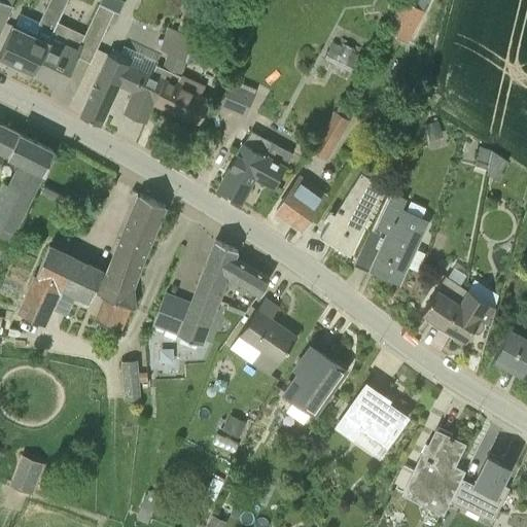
[(13,24),(7,36),(0,51),(0,55),(34,71),(58,21),(57,21),(66,0),(47,0),(38,23),(40,24),(35,34),(13,24)]
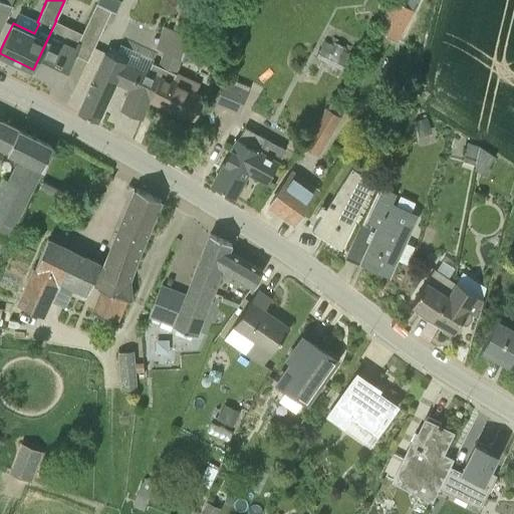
[(0,0),(0,30),(12,5),(2,0),(0,0)]
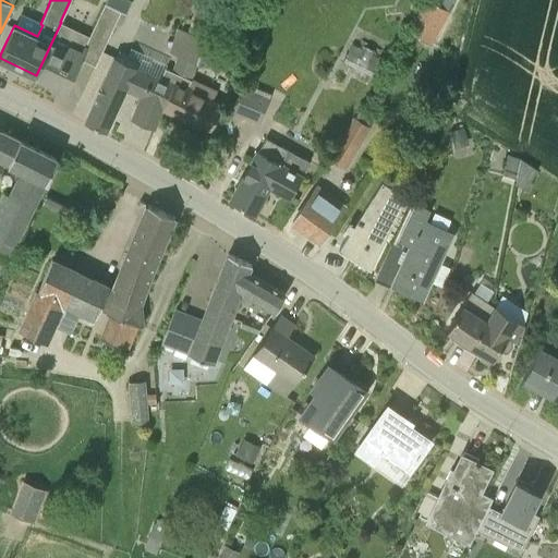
[(65,89),(84,50),(98,58),(124,0),(105,0),(89,35),(61,22),(36,75),(65,89)]
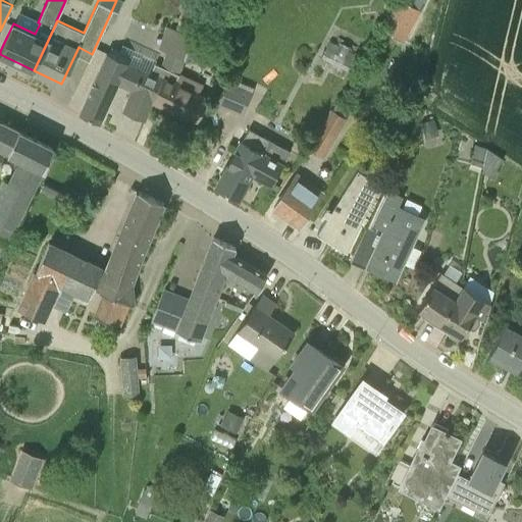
[(390,0),(385,0),(383,5),(393,9),(382,28),(403,40),(419,9),(424,0),(396,0),(396,2),(390,0)]
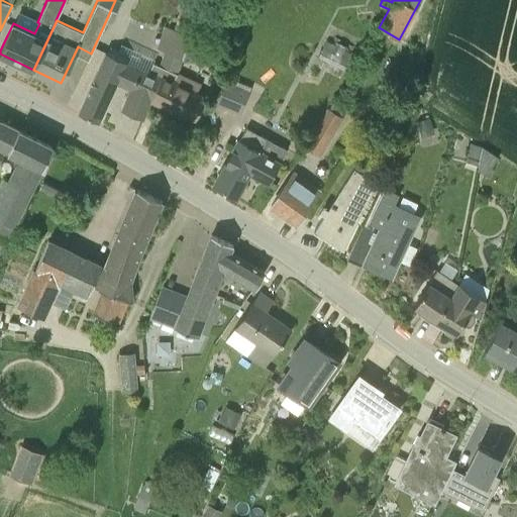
[(189,36),(183,58),(195,62),(205,25),(194,20),(189,36)]
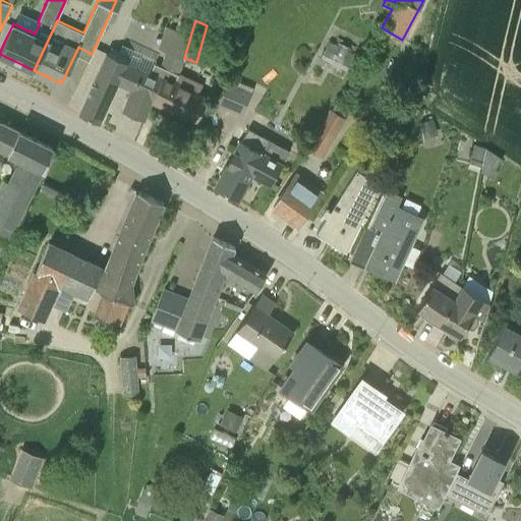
[(159,48),(166,51),(184,58),(190,37),(166,26),(159,48)]
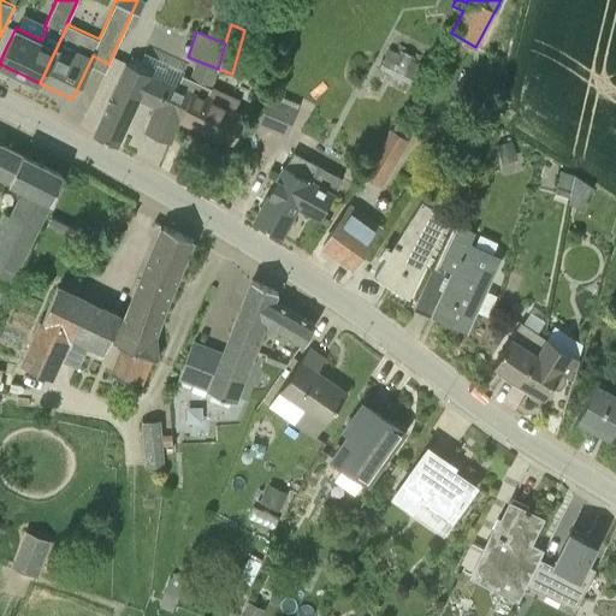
[(390,45),(378,67),(413,86),(424,61),(390,45)]
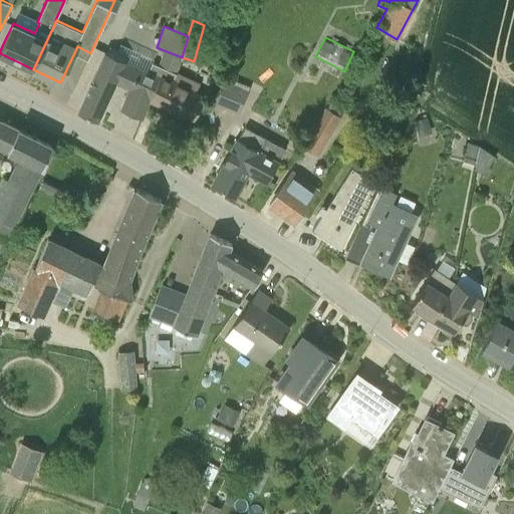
[(149,71),(160,77),(172,83),(177,71),(182,57),(164,50),(158,65),(153,62),(149,71)]
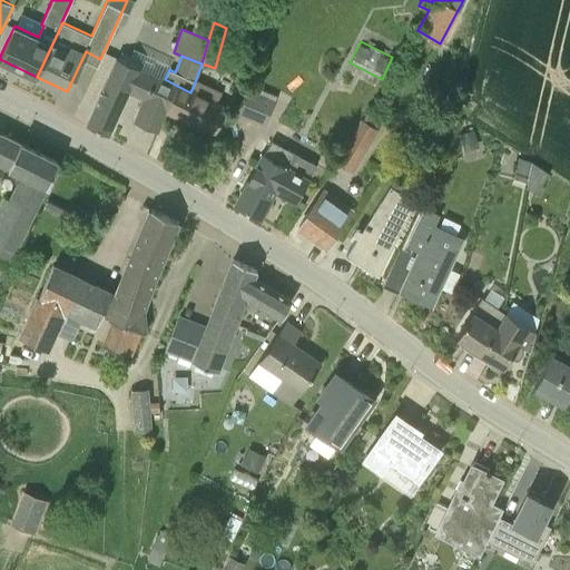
[(166,109),(177,86),(165,79),(139,67),(117,57),(87,124),(108,134),(128,89),(150,100),(139,124),(155,131),(166,109)]
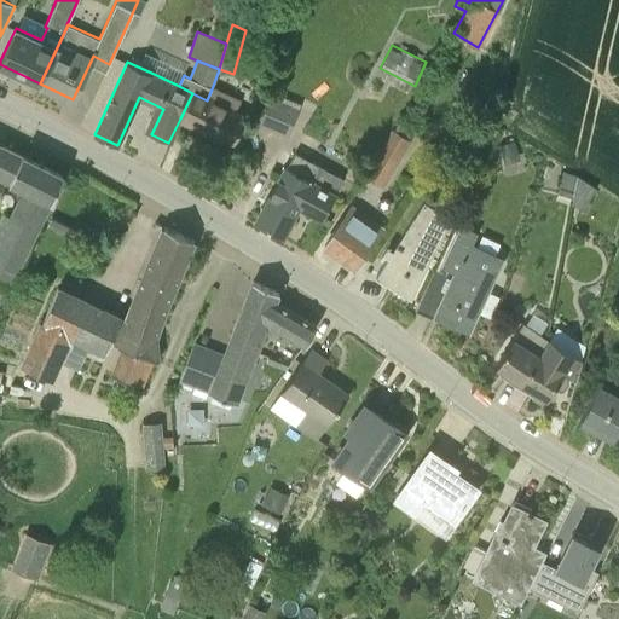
[(180,119),(231,144),(246,114),(236,110),(241,99),(213,86),(207,100),(192,93),(180,119)]
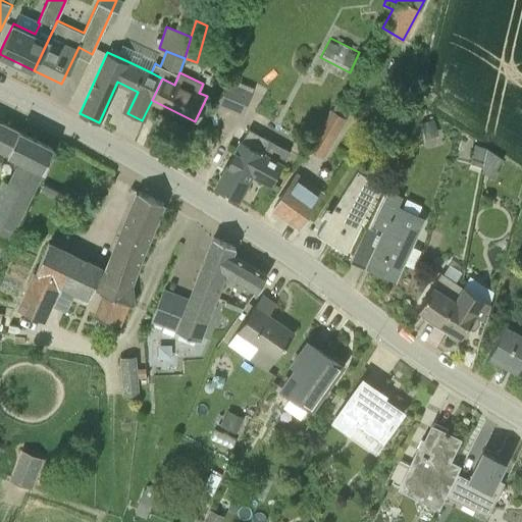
[(243,114),(251,96),(252,92),(225,82),(216,103),(243,114)]
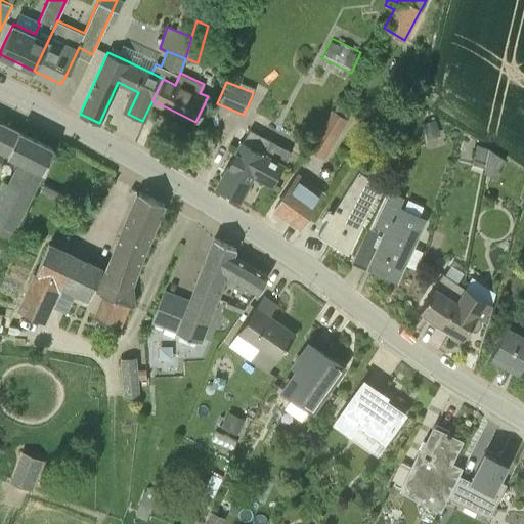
[(331,108),(308,146),(325,157),(348,119),(346,117),(334,110),(331,108)]
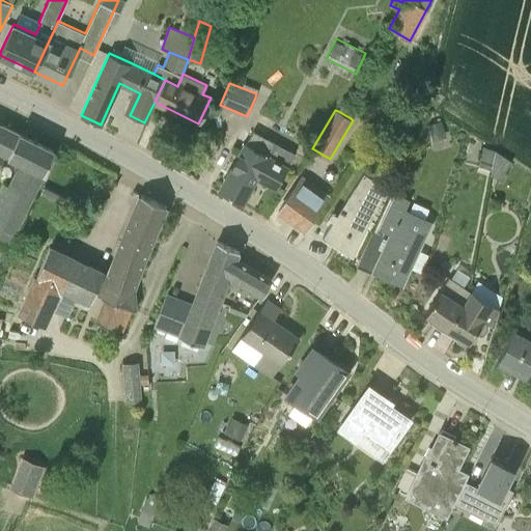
[(440,120),(429,123),(432,135),(443,132),(440,120)]
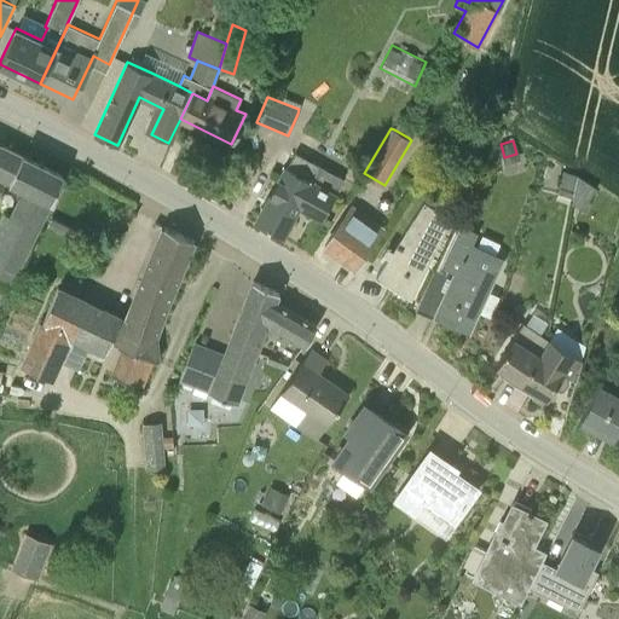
[(6,210),(0,221),(0,296),(63,175),(0,144),(0,174),(24,186),(11,212),(6,210)]
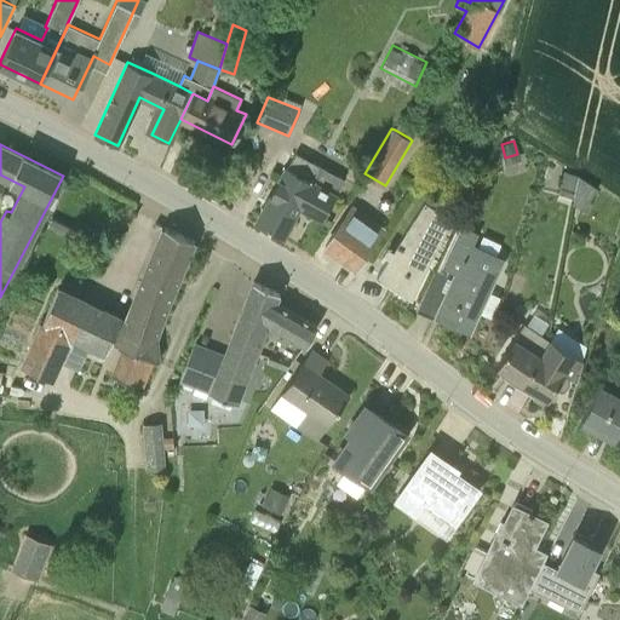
[(344,178),(296,153),(257,222),(282,237),(299,207),(323,219),(344,178)]
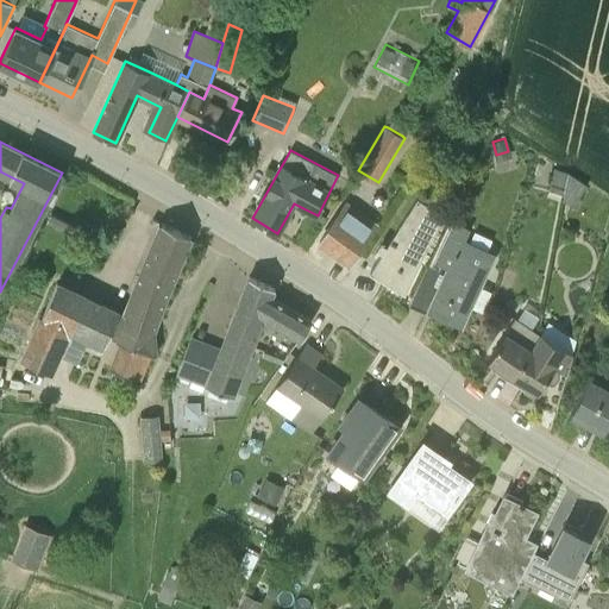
[(548,189),(563,194),(567,171),(554,168),(551,182),(548,184),(548,189)]
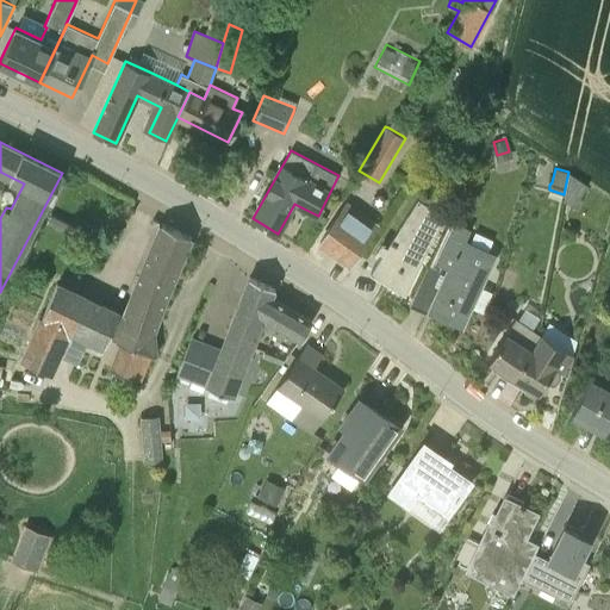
[(568,172),(564,194),(564,199),(576,209),(583,199),(579,197),(587,185),(568,172)]
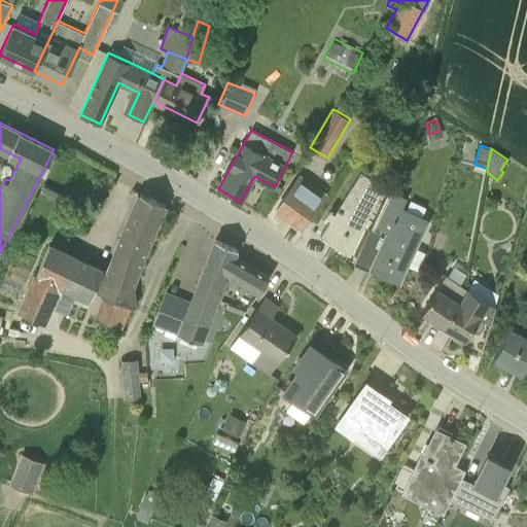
[(320,236),(332,244),(350,254),(380,183),(360,172),(320,236)]
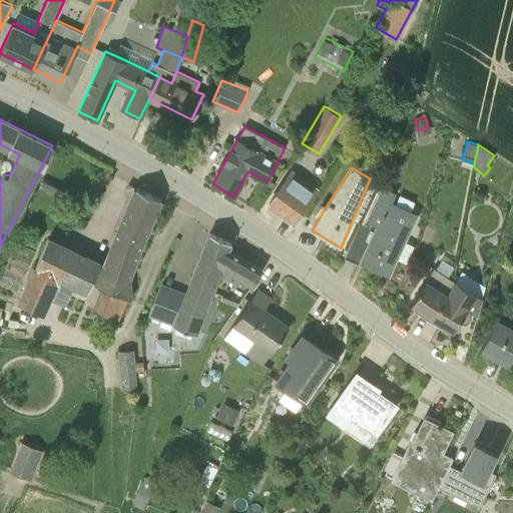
[(292,170),(269,203),(295,220),(317,188),(292,170)]
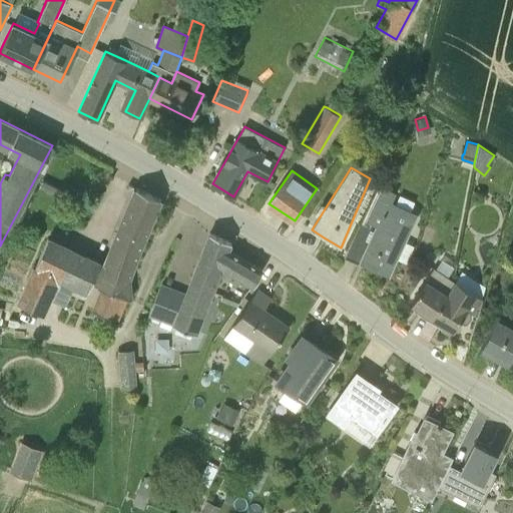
[(360,261),(390,275),(418,213),(391,200),(395,192),(381,185),(365,220),(376,225),(374,231),(360,224),(344,259),(358,266),(360,261)]
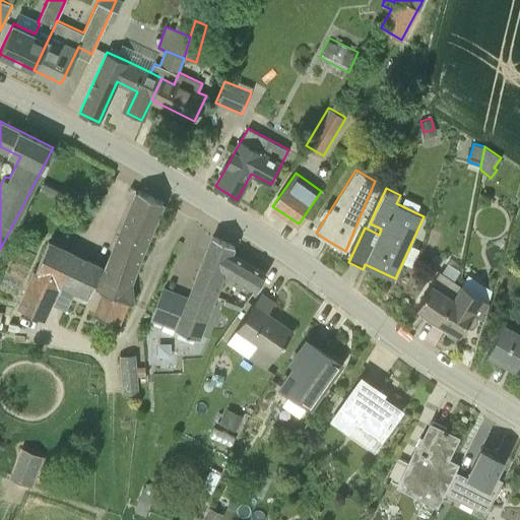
[(109,260),(135,270),(163,201),(138,191),(130,209),(109,260)]
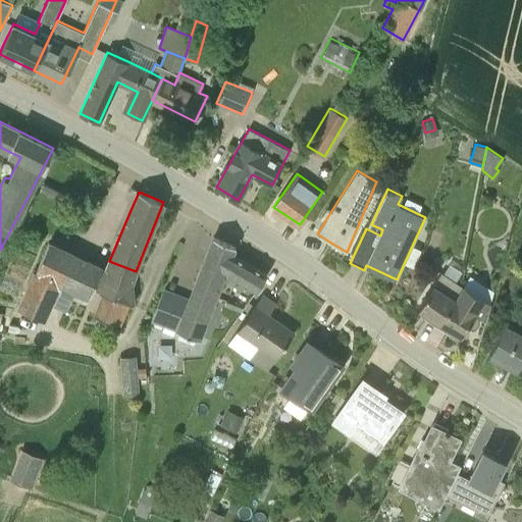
[(256,291),(266,274),(232,254),(236,247),(213,237),(188,299),(164,290),(152,319),(199,338),(225,273),(256,291)]
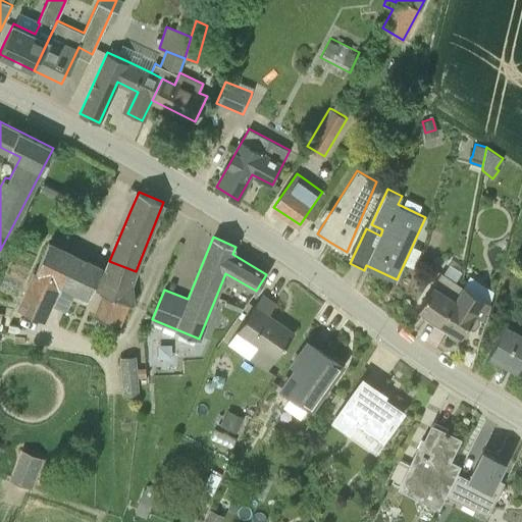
[(114,324),(115,324),(119,326),(128,304),(133,304),(131,283),(136,271),(109,261),(105,270),(48,243),(15,307),(45,321),(52,305),(60,285),(73,292),(89,299),(94,289),(100,292),(104,294),(95,315),(99,317),(96,324),(99,327),(108,331),(111,331),(114,324)]
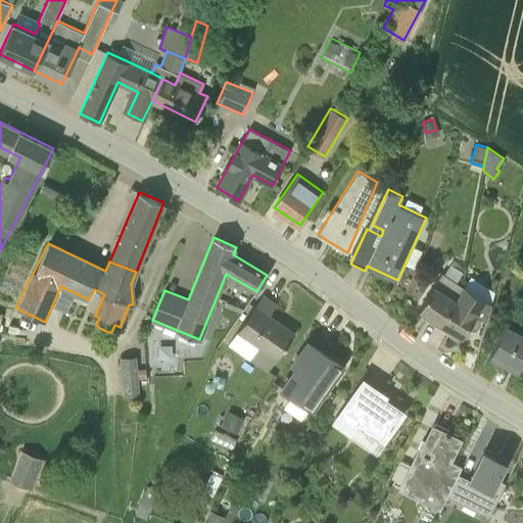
[(461,290),(462,286),(441,273),(419,307),(440,322),(461,290)]
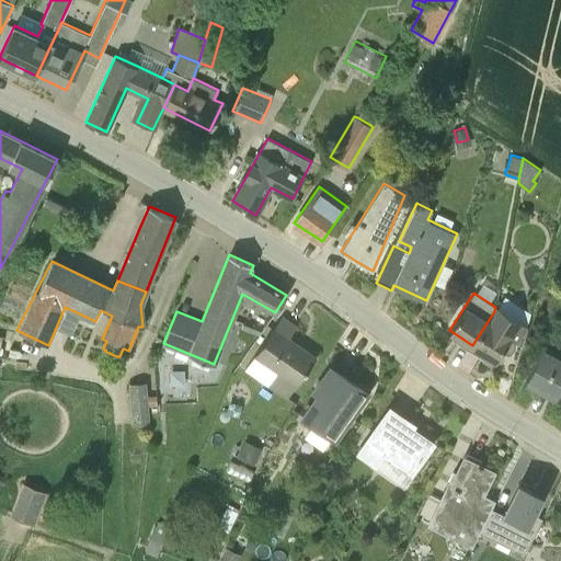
[(472,345),(495,361),(510,339),(522,346),(527,327),(495,307),(494,311),(472,345)]
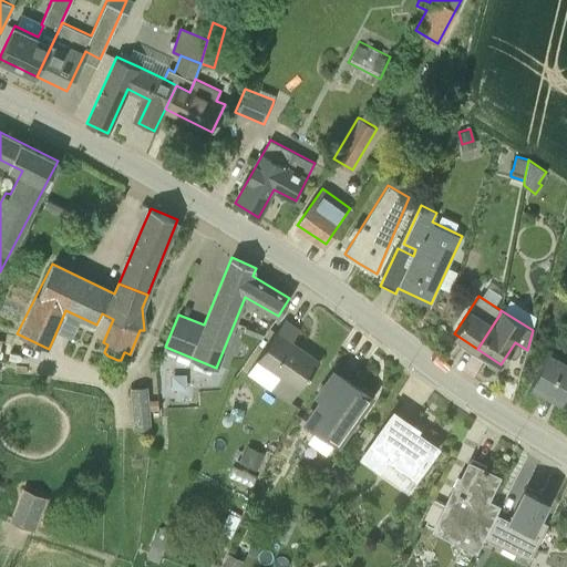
[(300,330),(285,319),(256,357),(246,370),(269,387),(288,399),(320,360),(292,341),(300,330)]
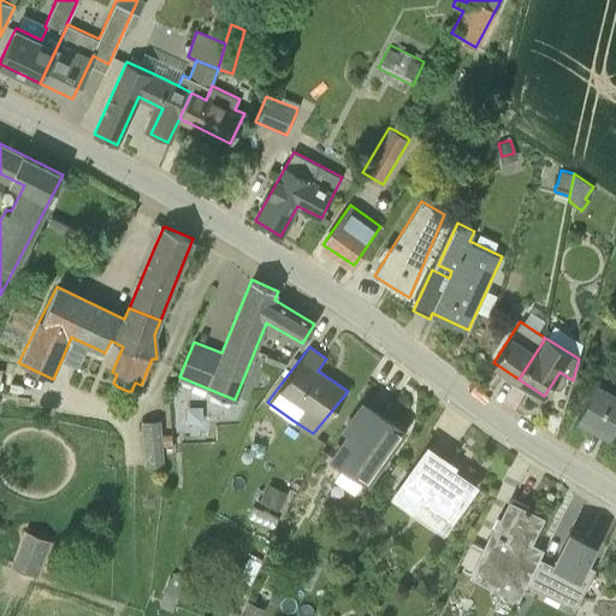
[(615,392),(593,380),(578,416),(610,434),(615,424),(615,392)]
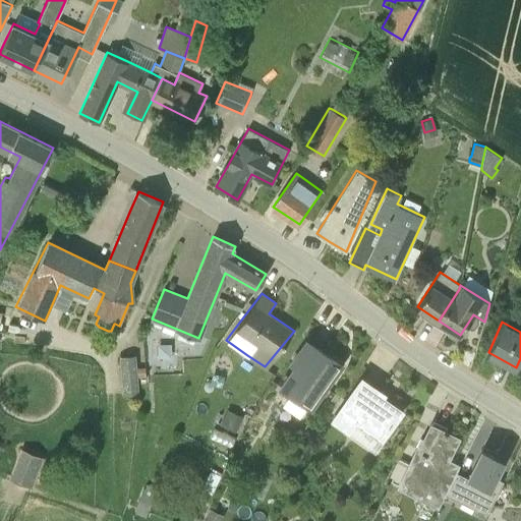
[(312,409),(342,364),(307,341),(290,364),(295,367),(281,389),(312,409)]
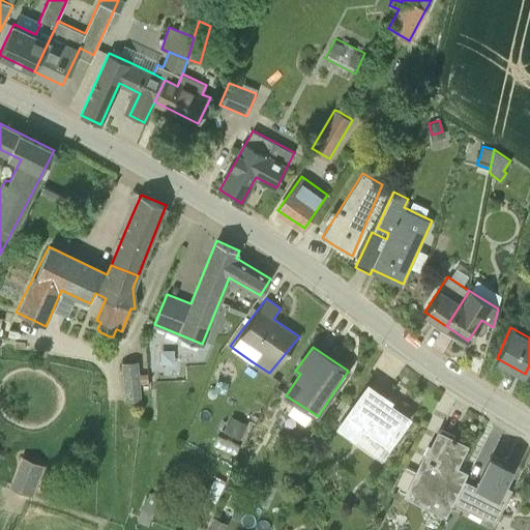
[(124,362),(125,379),(139,378),(139,374),(139,362),(124,362)]
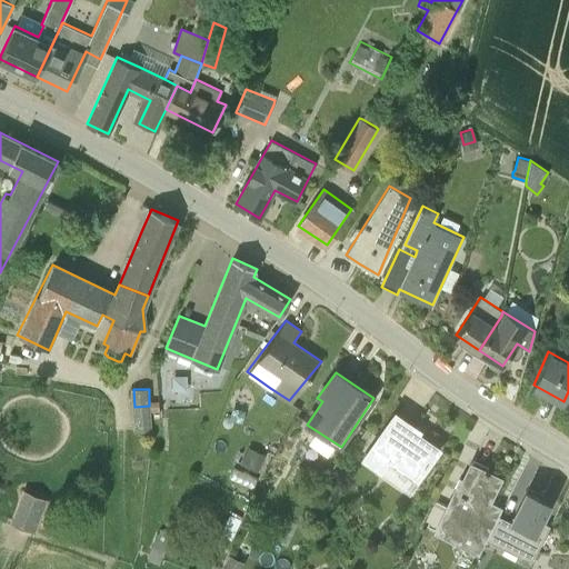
[(149,401),(149,406),(150,410),(159,409),(158,401),(149,401)]
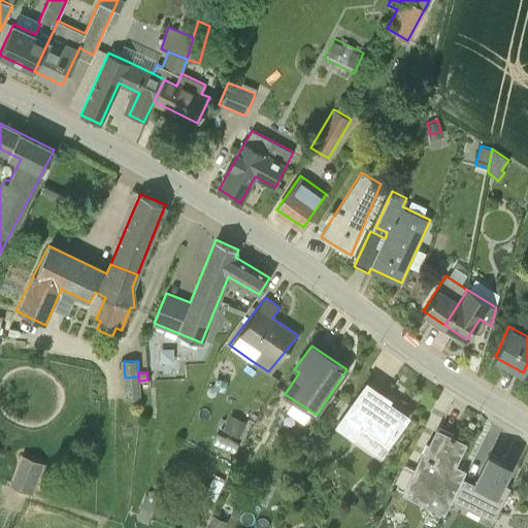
[(383,395),(367,384),(338,425),(354,435),(361,425),(386,442),(407,416),(381,397),(383,395)]
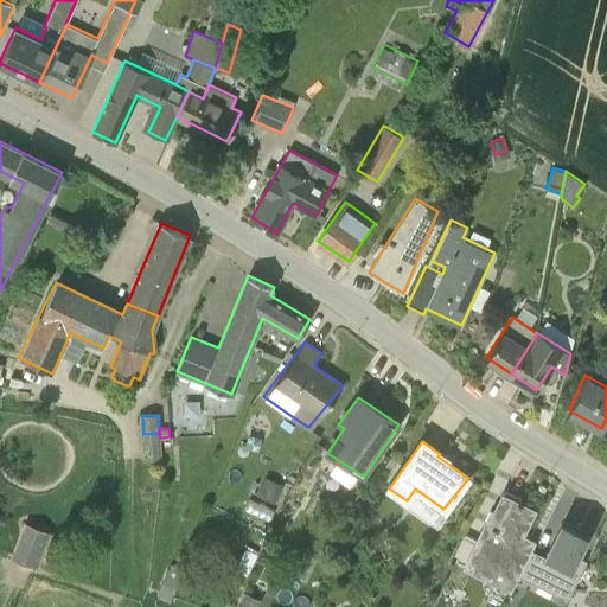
[(255,494),(274,503),(283,485),(264,475),(255,494)]
